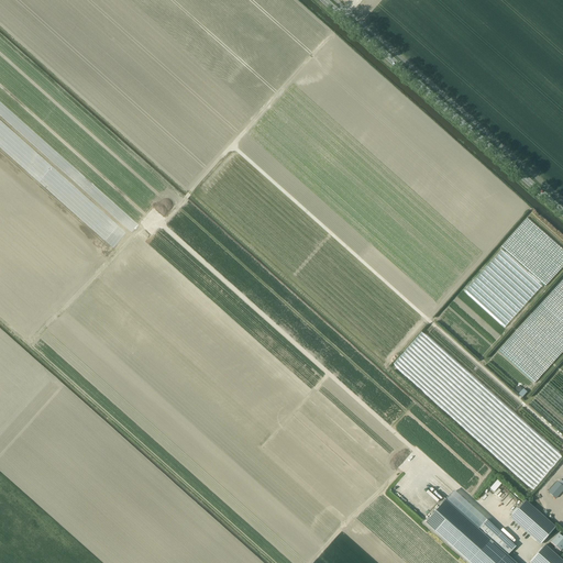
[(545,287),(562,266),(562,249),(528,218),(501,247),(545,287)]
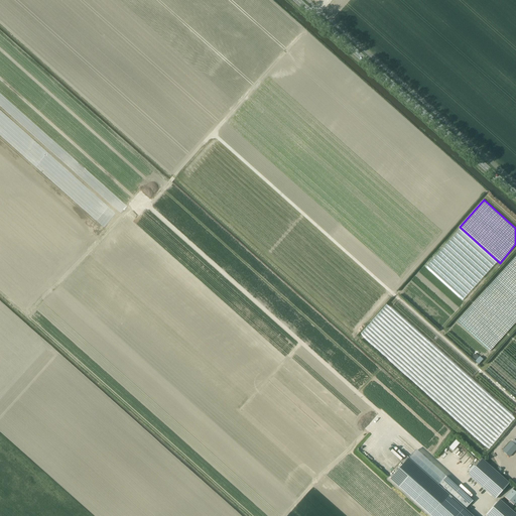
[(515,256),(457,321),(490,351),(515,321),(515,256)]
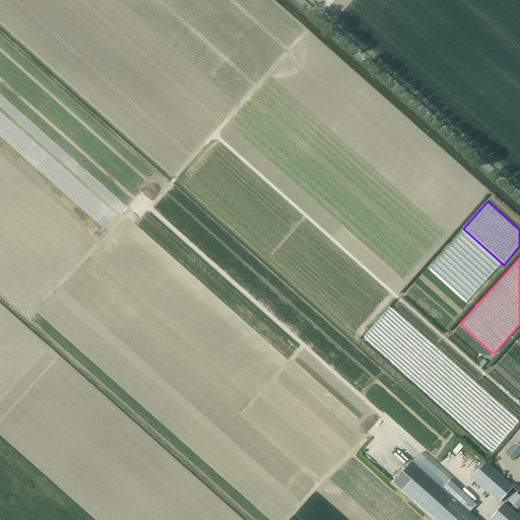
[(519,365),(507,353),(494,369),(501,375),(503,371),(505,372),(505,368),(509,364),(510,366),(513,366),(513,371),(519,375),(519,378),(519,365)]
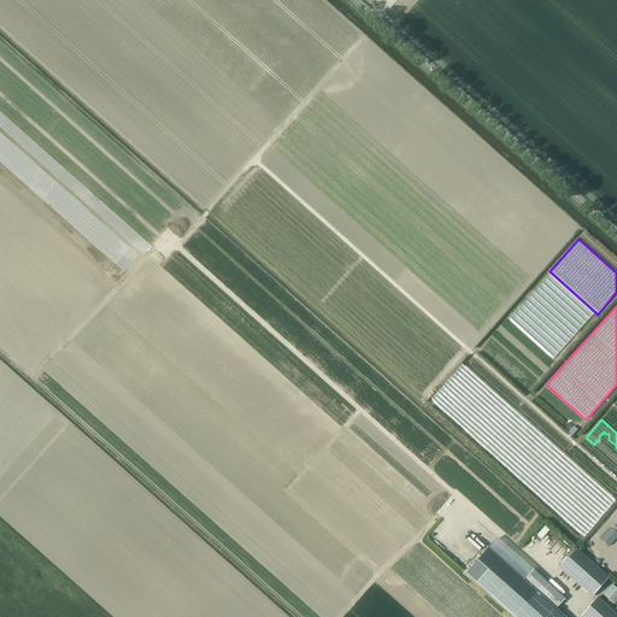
[(577,430),(574,427),(568,433),(573,436),(577,430)]
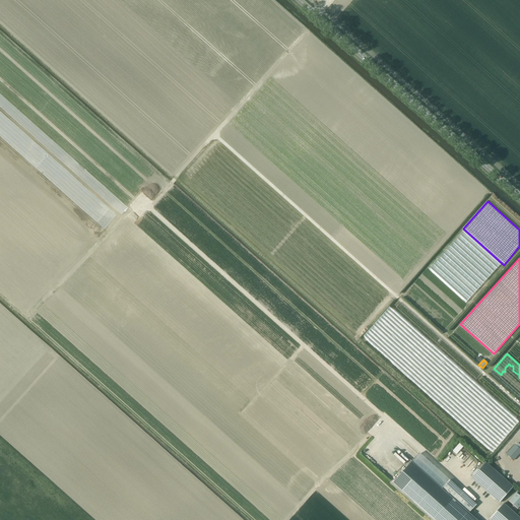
[(456,454),(463,447),(459,444),(452,451),(456,454)]
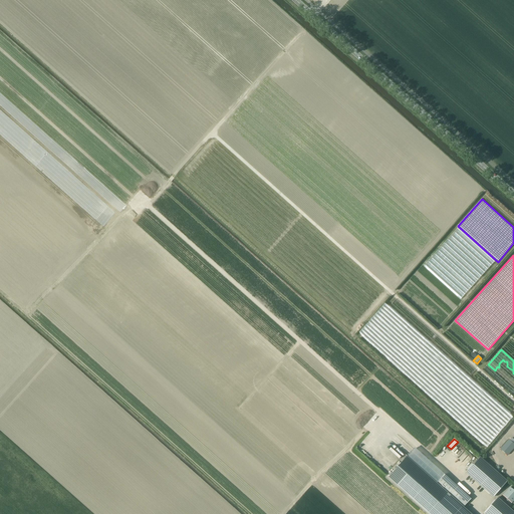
[(507,455),(513,447),(513,444),(509,440),(501,449),(507,455)]
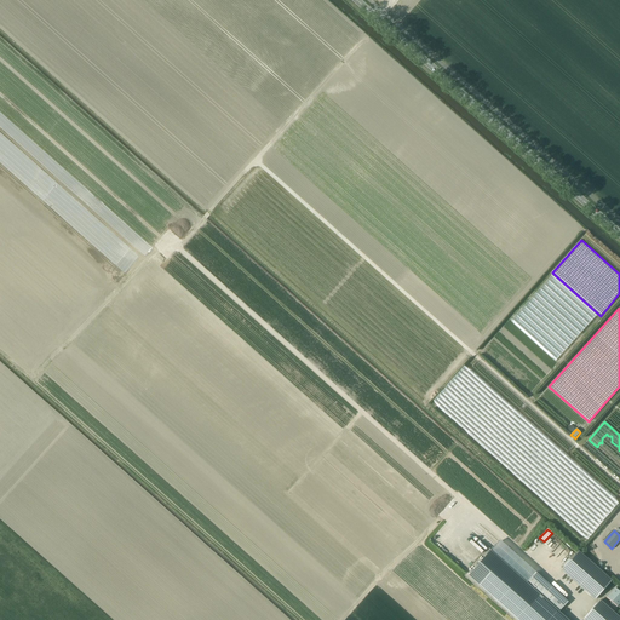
[(491,551),(468,577),(480,586),(516,619),(568,619),(558,612),(567,601),(535,573),(527,583),(510,568),(501,561),(495,556),(491,551)]
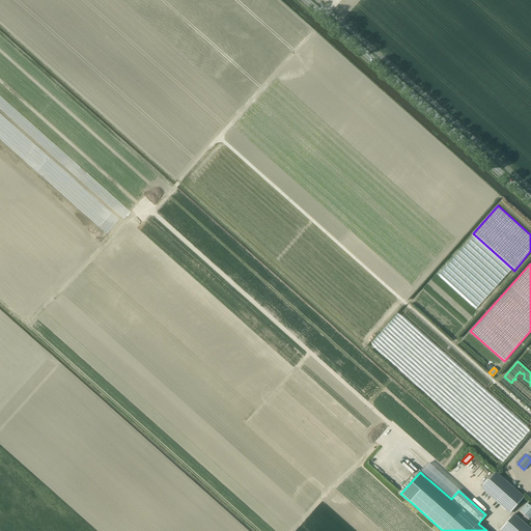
[(525,498),(498,473),(497,472),(482,488),(510,513),(525,498)]
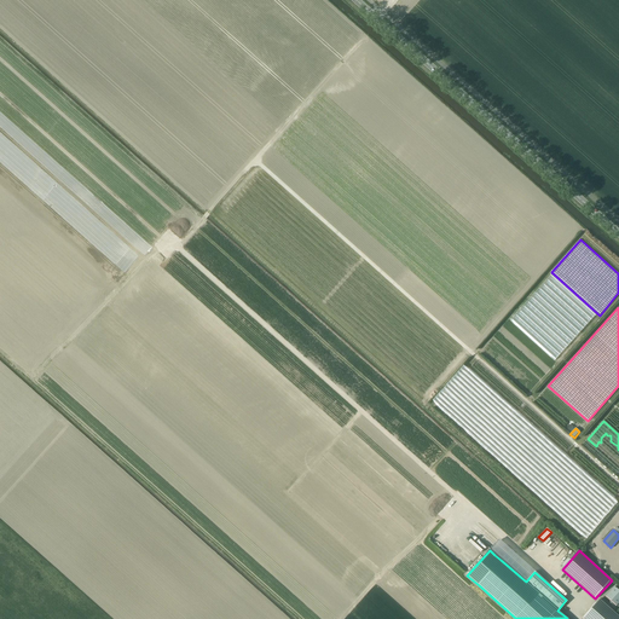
[(617,606),(618,602),(618,591),(614,586),(606,596),(617,606)]
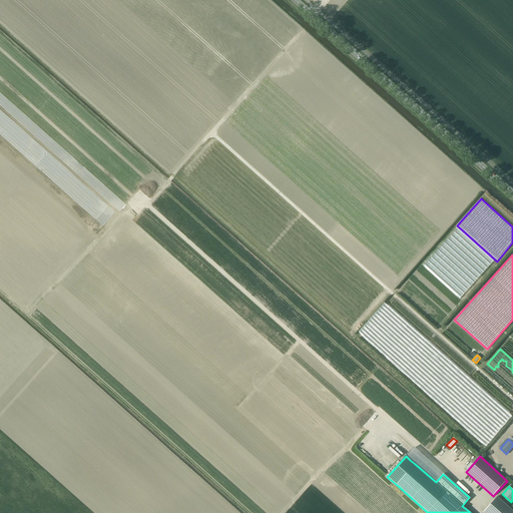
[(482,512),(483,512),(512,512),(512,511),(496,496),(482,512)]
